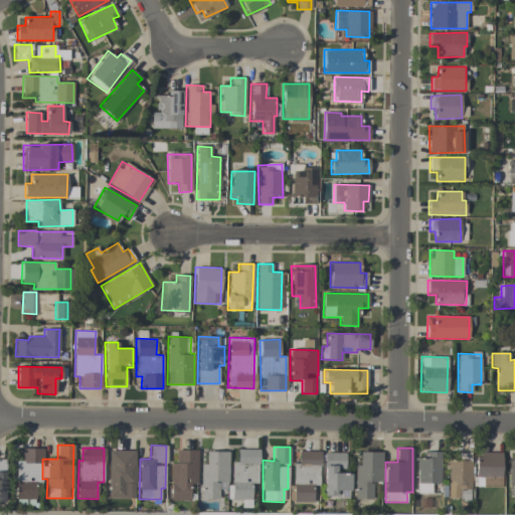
[(15,461),(16,499),(35,499),(35,482),(42,482),(41,449),(21,449),(21,461),(15,461)]
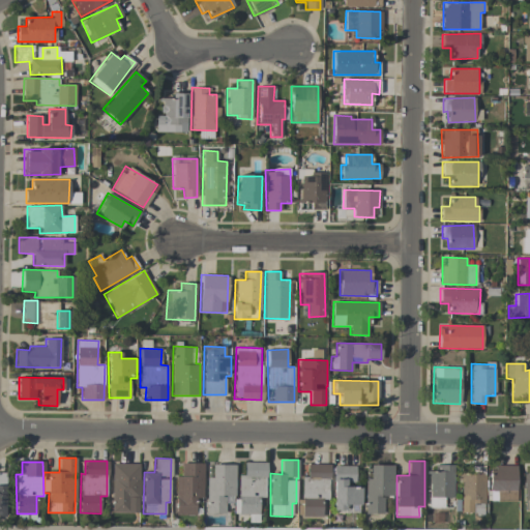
[(265,462),(243,462),(244,475),(239,475),(239,514),(259,514),(259,497),(265,497),(265,462)]
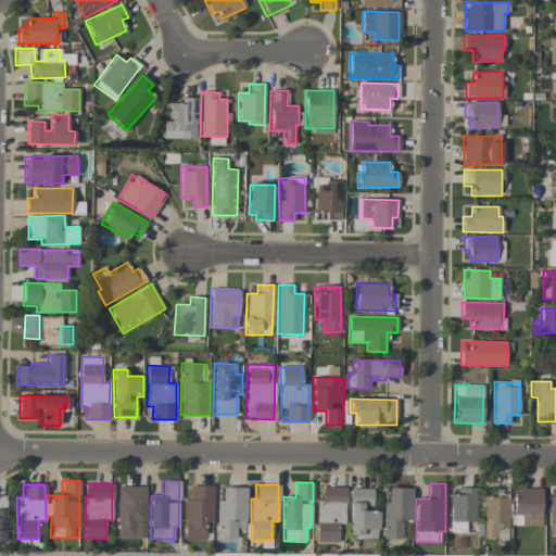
[(116,538),(146,539),(147,487),(117,485),(116,538)]
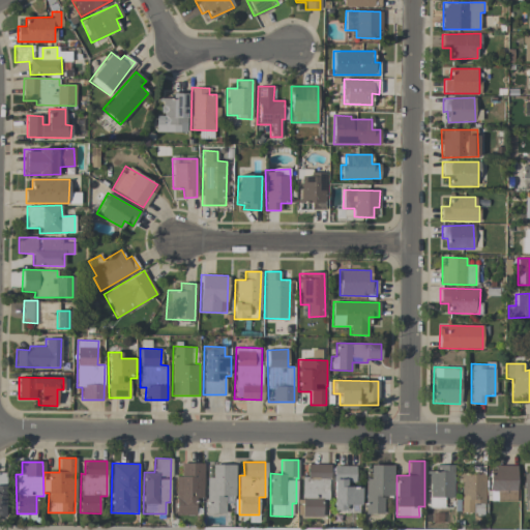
[(203,464),(181,463),(180,476),(175,476),(175,496),(171,496),(171,514),(195,516),(196,498),(203,498),(203,464)]
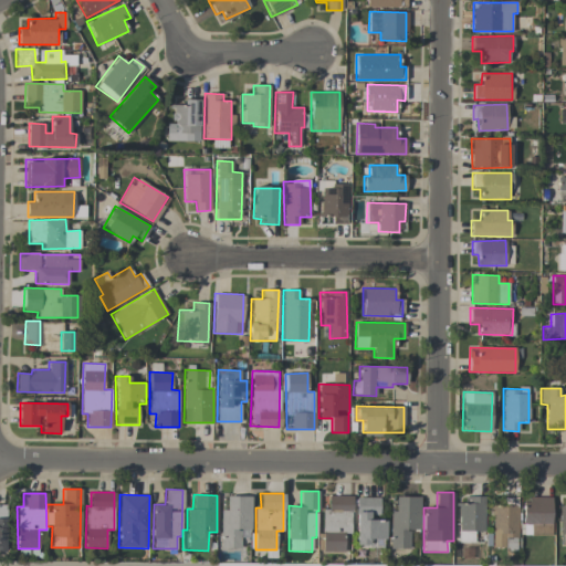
[(251,496),(227,495),(226,510),(221,510),(220,547),(240,548),(240,537),(250,538),(251,496)]
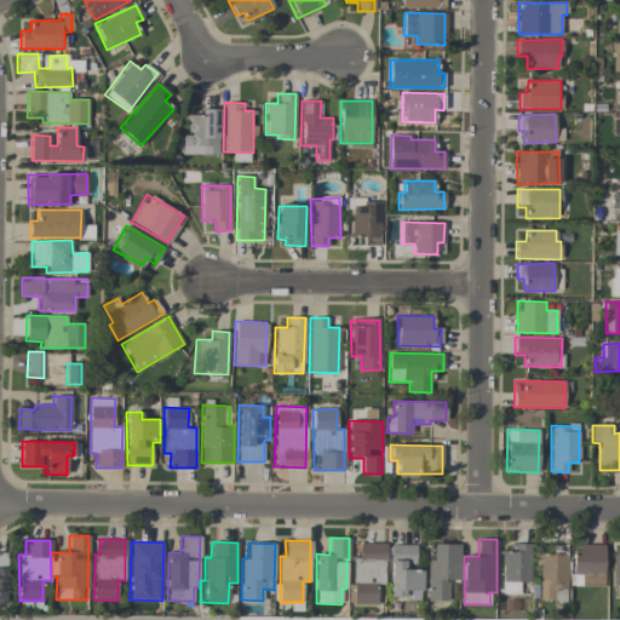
[(352,604),(377,604),(377,584),(384,585),(385,544),(360,543),(360,558),(354,558),(352,604)]
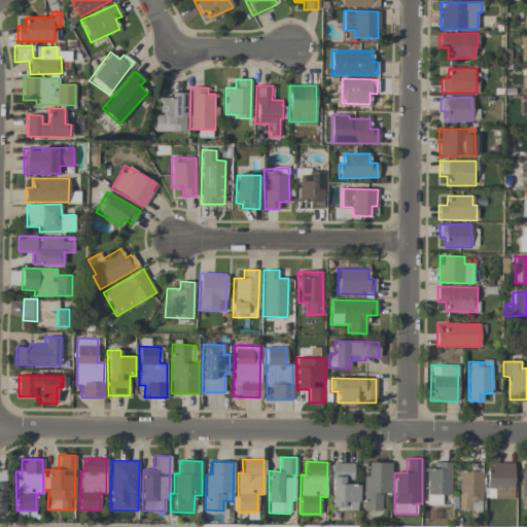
[(391,462),(369,462),(367,476),(363,476),(362,511),(381,512),(382,494),(391,494),(391,462)]
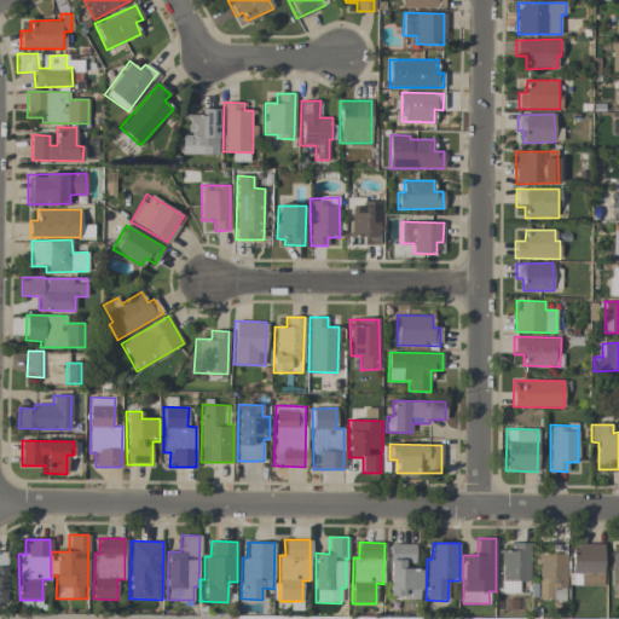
[(509,543),(509,550),(502,550),(501,593),(518,593),(519,580),(530,582),(530,543),(509,543)]
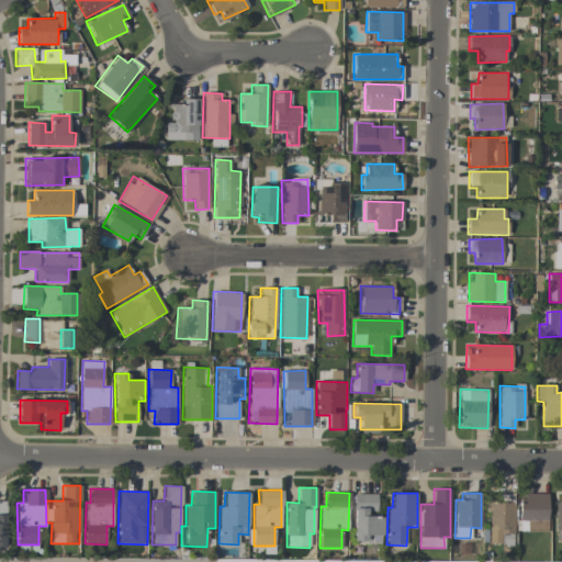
[(353,542),(383,541),(382,516),(368,516),(368,512),(377,512),(377,494),(353,494),(353,542)]
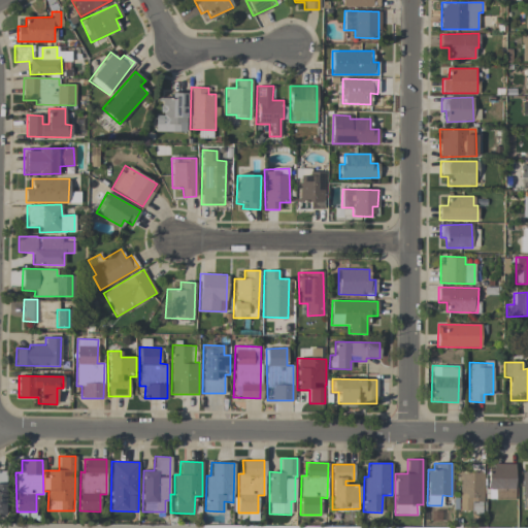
[(488,499),(514,499),(515,465),(488,465),(488,499)]
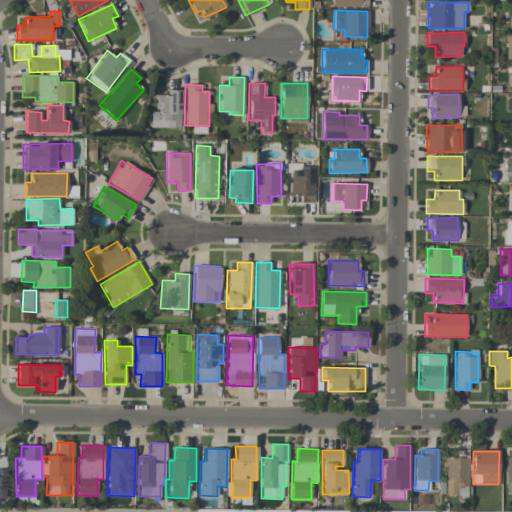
[(444,496),(467,497),(468,457),(445,456),(444,496)]
